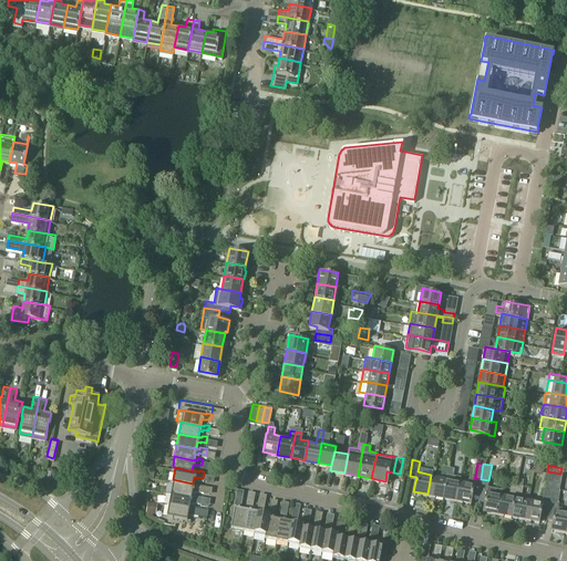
[(440,471),(440,476),(431,475),(428,494),(442,496),(446,473),(440,471)]
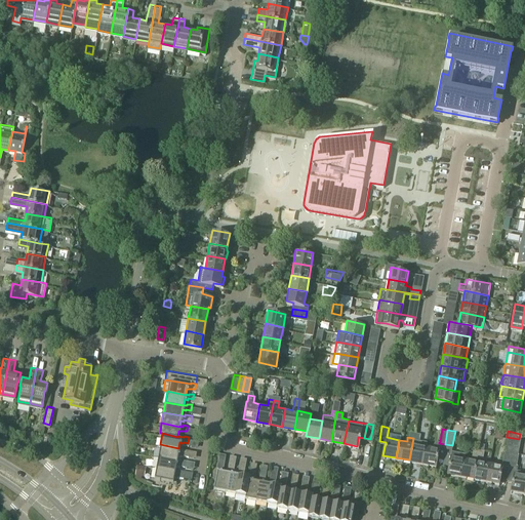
[(518,445),(519,439),(507,437),(506,443),(518,445)]
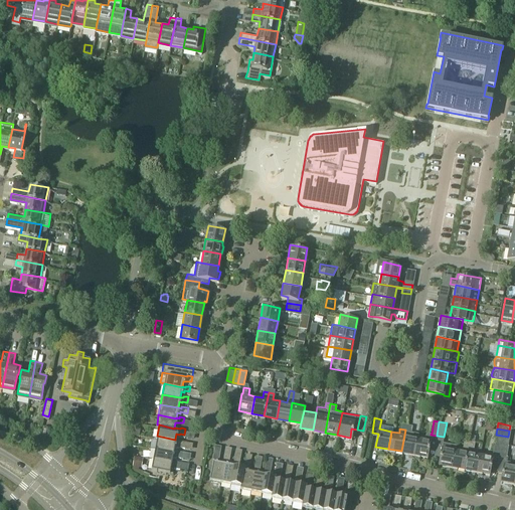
[(405,430),(401,451),(413,454),(416,436),(409,435),(410,431),(405,430)]
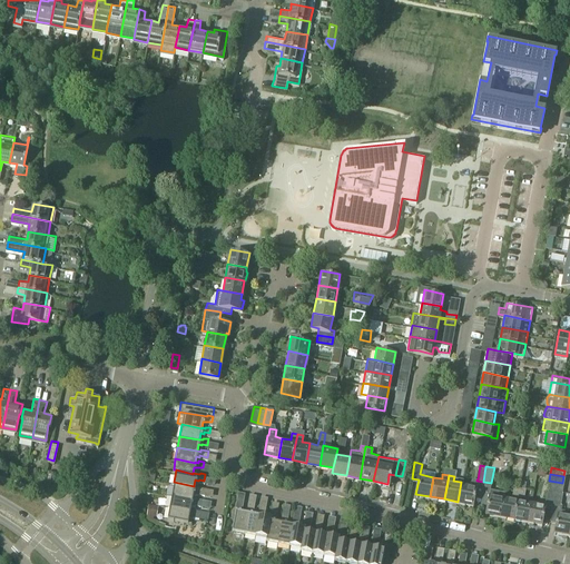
[(471,478),(470,483),(461,482),(458,502),(472,504),(477,480),(471,478)]
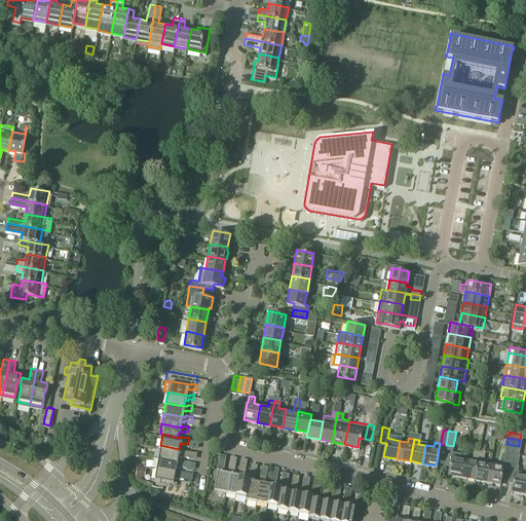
[(183,448),(182,449),(179,448),(179,449),(160,445),(159,455),(177,459),(177,458),(178,454),(181,454),(182,453),(188,454),(189,449),(187,449),(183,448)]
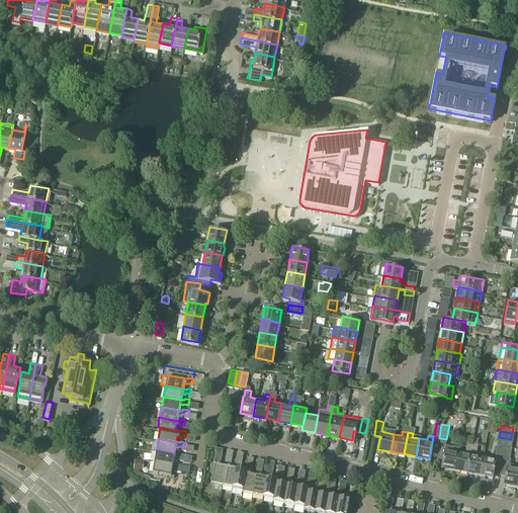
[(440,465),(453,468),(456,451),(457,445),(445,442),(440,465)]
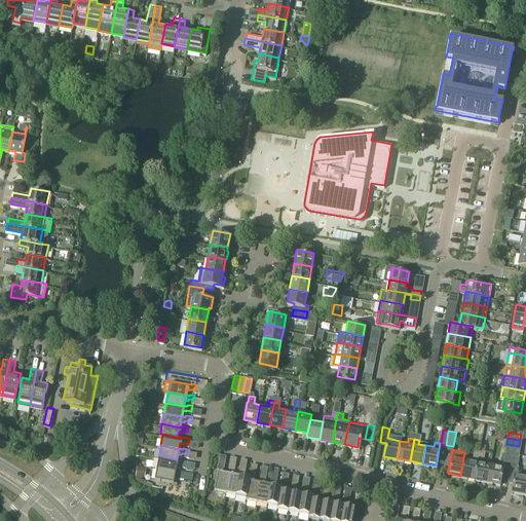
[(509,463),(512,451),(505,449),(502,462),(509,463)]
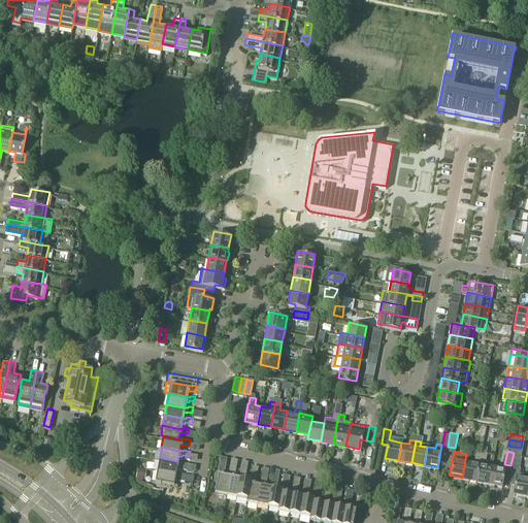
[(520,454),(514,453),(510,465),(519,467),(521,454),(520,454)]
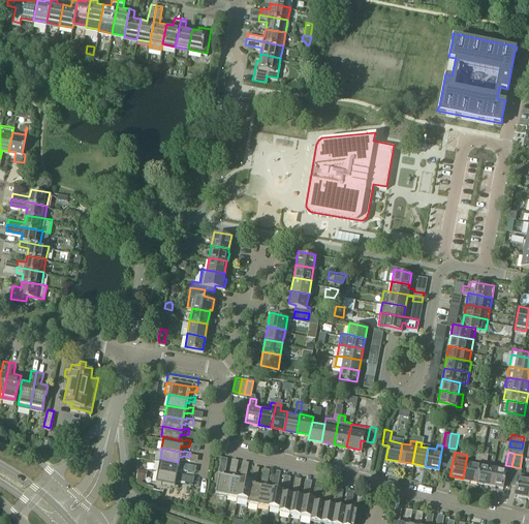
[(181,466),(185,467),(186,462),(182,461),(182,462),(178,461),(178,462),(160,458),(158,469),(176,472),(177,467),(181,467),(181,466)]
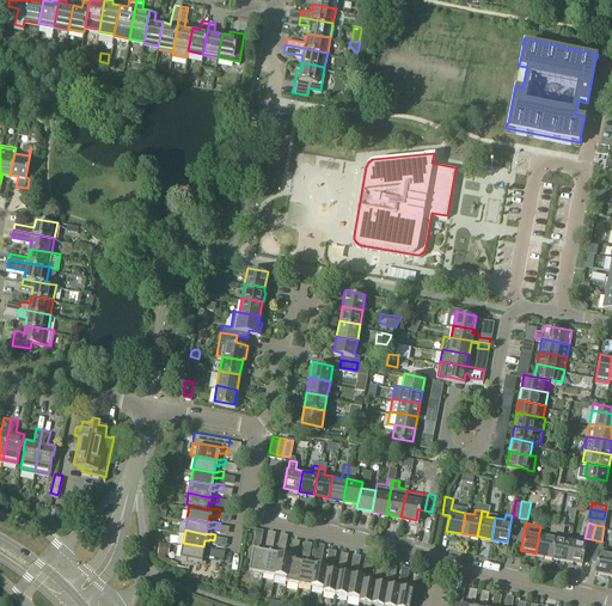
[(550,556),(554,536),(539,533),(536,554),(550,556)]
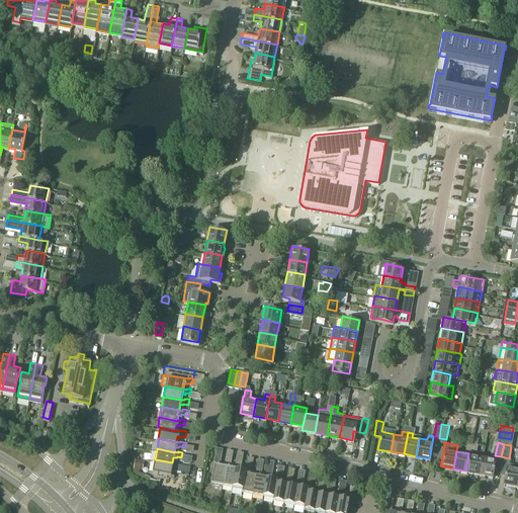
[(479,473),(482,455),(468,453),(465,471),(479,473)]
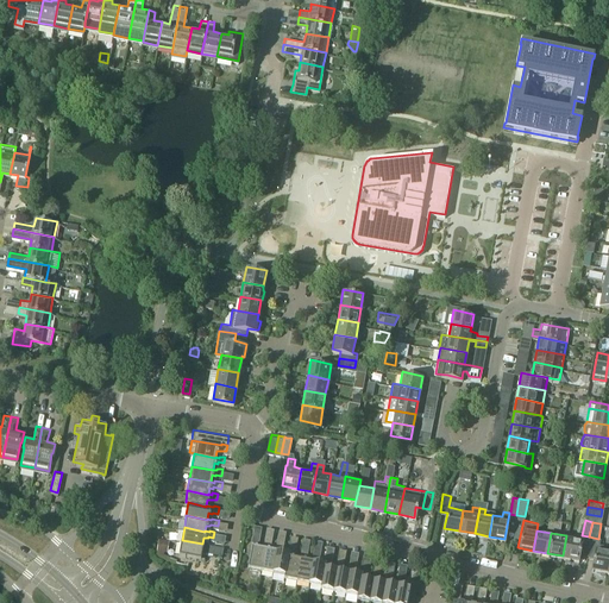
[(258,540),(257,540),(257,535),(251,534),(250,539),(252,539),(248,564),(261,566),(264,545),(258,544),(258,540)]
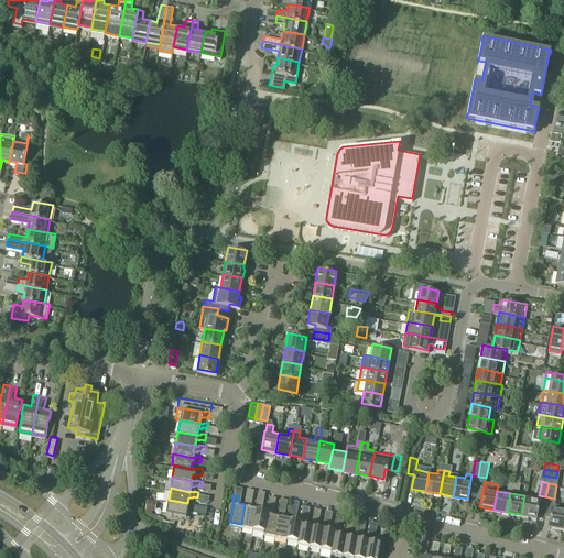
[(534,517),(539,499),(524,495),(521,514),(534,517)]
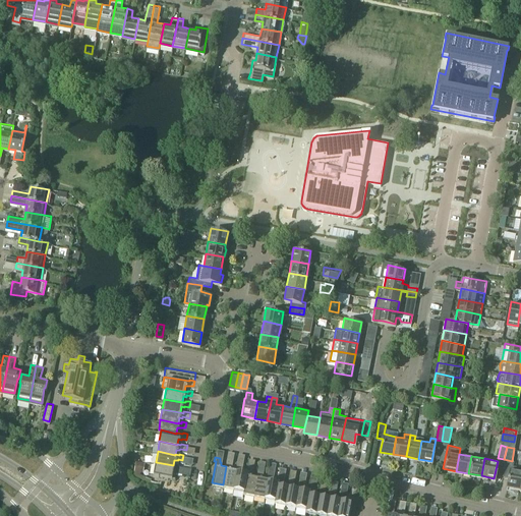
[(223,484),(233,486),(236,468),(231,467),(232,464),(230,464),(231,460),(226,459),(225,463),(227,463),(226,466),(223,484)]
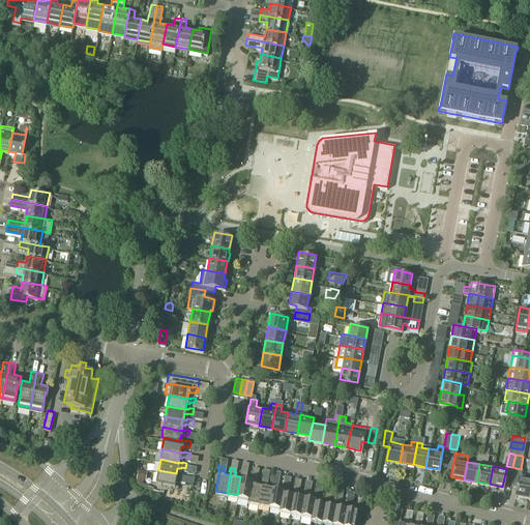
[(237,495),(247,497),(247,500),(251,478),(249,478),(251,475),(244,474),(245,470),(240,469),(239,473),(241,473),(240,476),(237,495)]
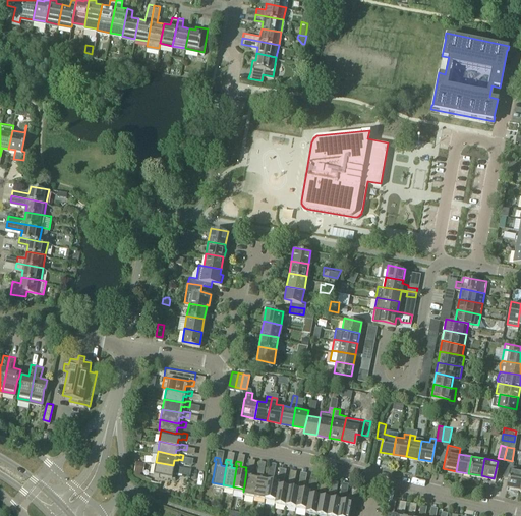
[(154,472),(171,475),(172,470),(176,470),(176,469),(183,471),(184,465),(177,464),(177,465),(173,465),(156,462),(154,472)]
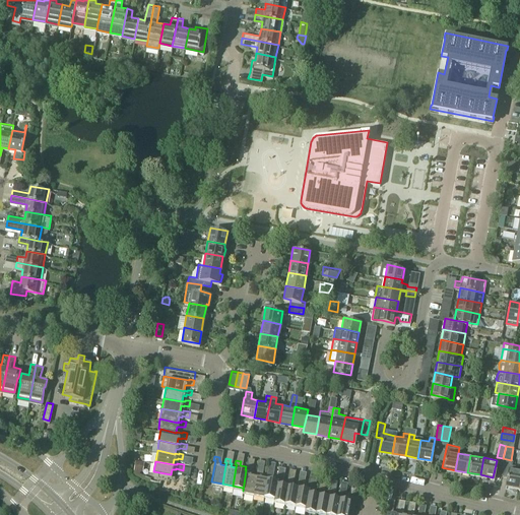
[(515,463),(509,462),(505,484),(517,487),(519,471),(519,468),(514,468),(515,463)]
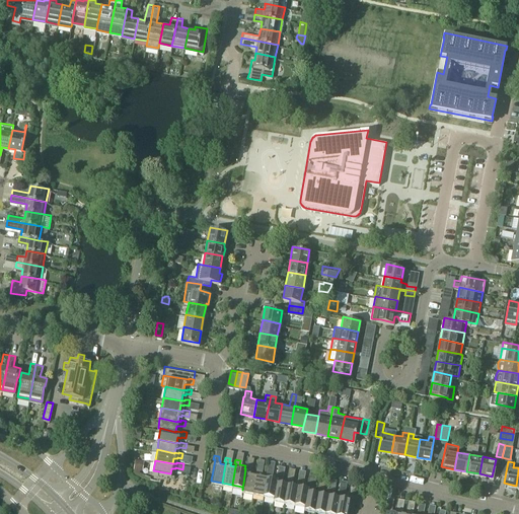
[(242,490),(252,492),(256,473),(255,473),(251,472),(251,469),(250,468),(250,465),(245,464),(245,465),(244,468),(245,468),(242,490)]
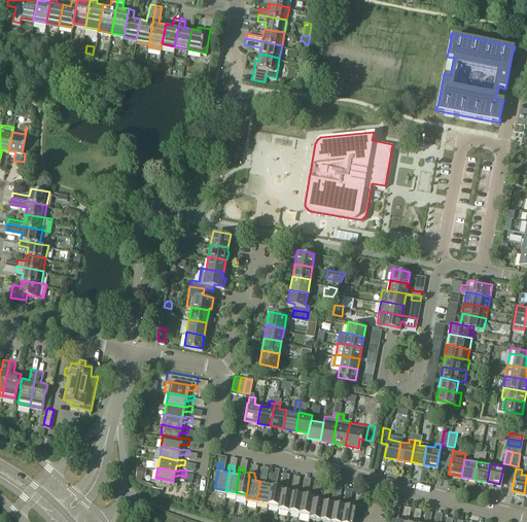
[(256,499),(268,501),(271,483),(266,482),(267,479),(265,478),(266,475),(260,474),(259,477),(260,478),(259,481),(260,481),(256,499)]
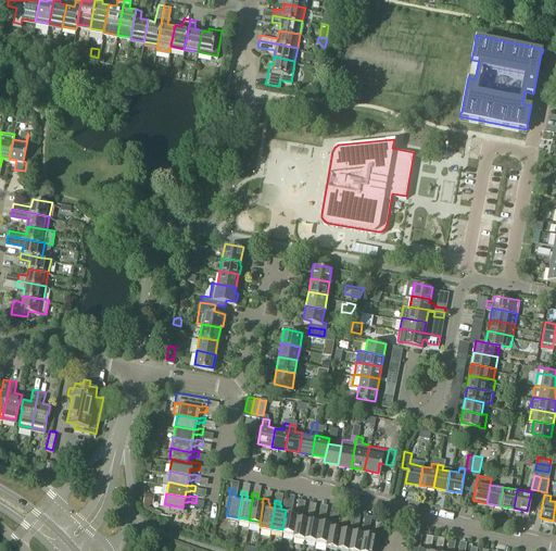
[(282,529),(293,531),(292,535),(293,535),(298,512),(295,512),(292,511),(292,508),(291,508),(292,503),(286,502),(286,506),(286,510),(282,529)]
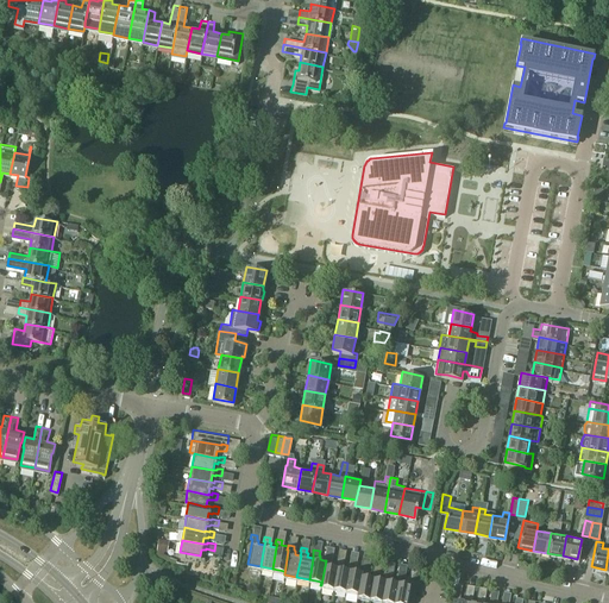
[(321,585),(333,588),(337,566),(332,565),(332,561),(331,561),(331,556),(325,554),(324,560),(326,560),(321,585)]
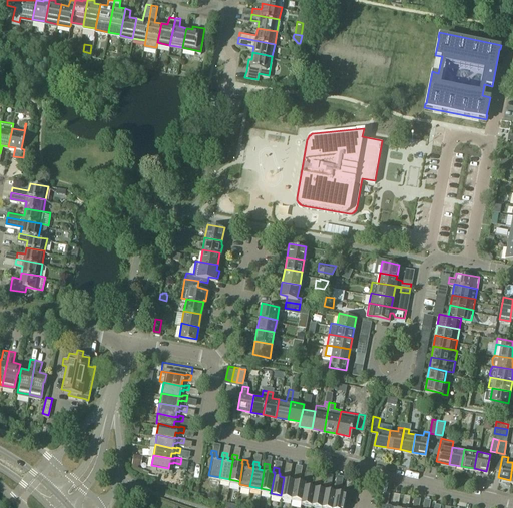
[(281,495),(291,497),(294,479),(290,478),(291,475),(289,475),(290,470),(284,469),(284,474),(284,477),(281,495)]
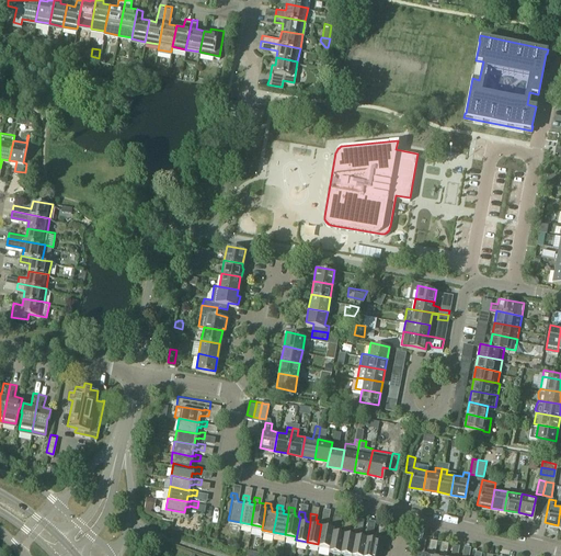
[(318,544),(330,546),(329,549),(330,549),(333,526),(332,526),(328,525),(328,522),(327,522),(329,514),(322,513),(321,521),(322,521),(321,524),(318,544)]
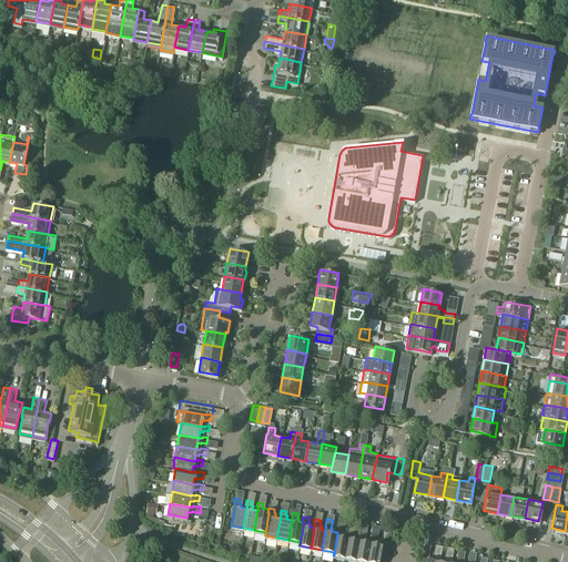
[(371,542),(367,561),(369,561),(384,561),(387,545),(383,544),(377,543),(377,540),(376,540),(377,534),(378,524),(373,523),(372,533),(371,539),(372,539),(371,542)]
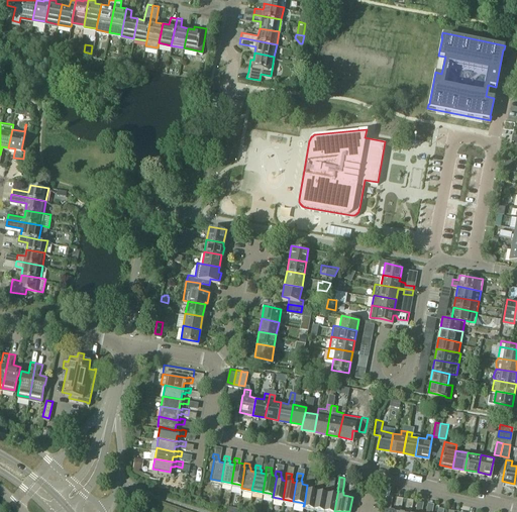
[(304,506),(314,508),(317,490),(316,490),(312,489),(313,486),(311,486),(312,481),(307,480),(306,485),(307,485),(304,506)]
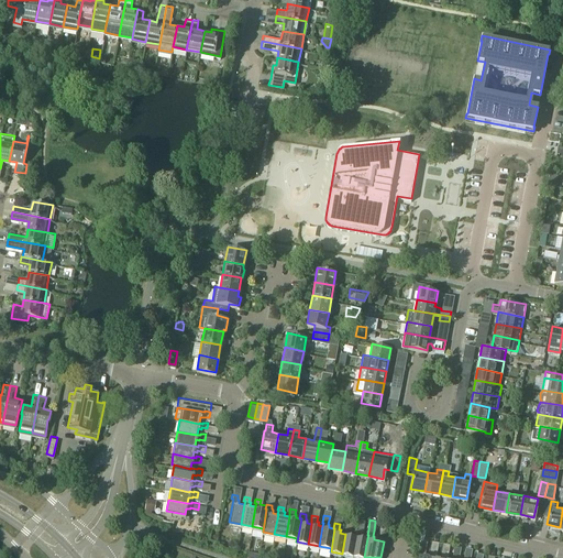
[(342,554),(353,556),(356,536),(352,535),(352,532),(350,532),(351,526),(345,525),(344,531),(345,531),(344,534),(345,534),(342,554)]
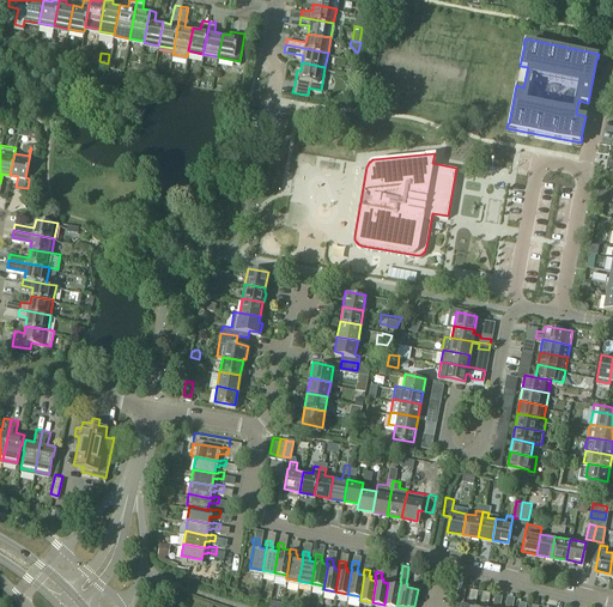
[(384,605),(396,606),(400,586),(394,584),(395,581),(394,581),(394,575),(388,574),(387,580),(388,580),(388,583),(384,605)]
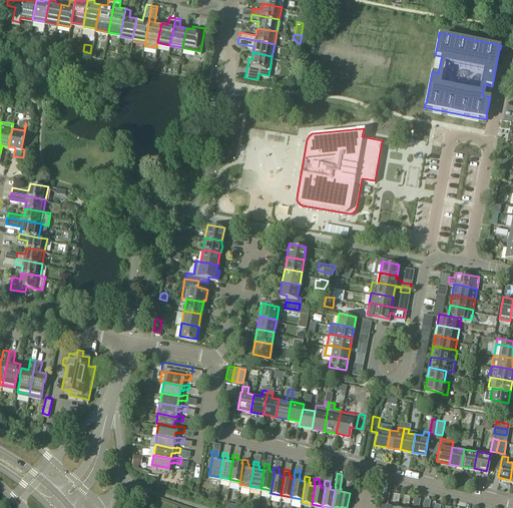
[(379,507),(378,507),(392,507),(393,507),(392,507),(387,506),(388,504),(387,503),(388,498),(382,497),(381,502),(382,502),(381,507),(379,507)]
